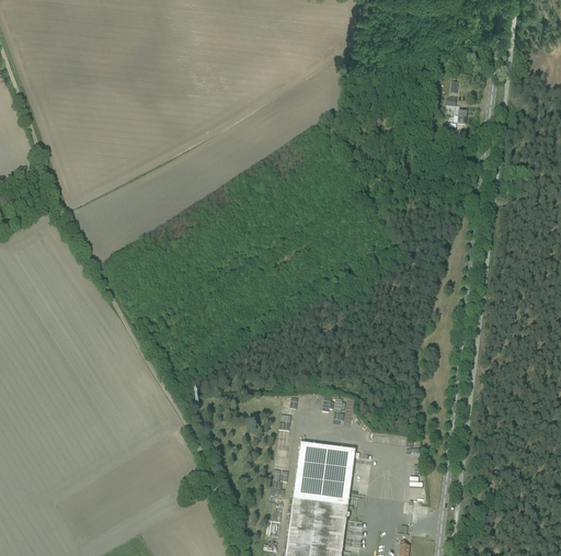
[(456,102),(454,113),(466,115),(467,108),(459,106),(459,103),(456,102)]
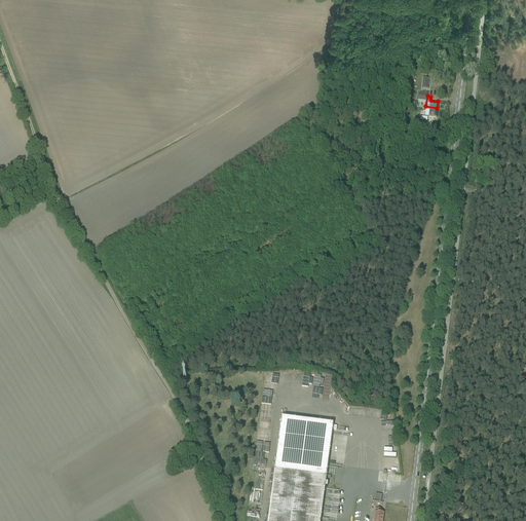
[(427,113),(437,114),(437,108),(425,106),(425,112),(420,112),(420,116),(427,116),(427,113)]
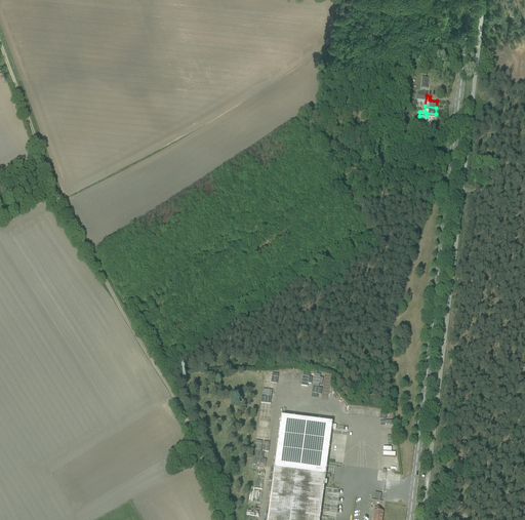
[(416,125),(414,125),(414,121),(403,119),(402,124),(388,122),(388,126),(416,129),(416,125)]
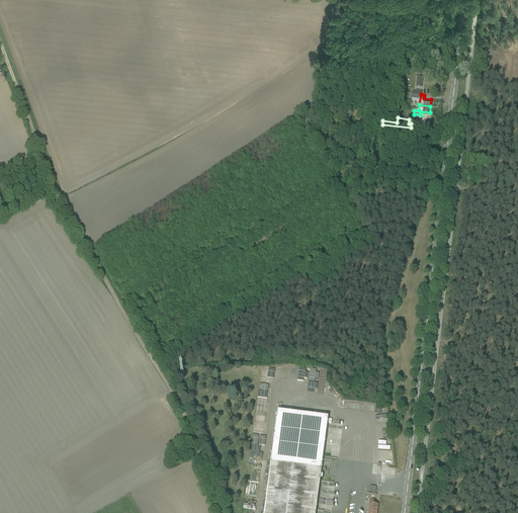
[(279,370),(279,373),(286,373),(286,361),(280,361),(280,364),(276,364),(276,370),(279,370)]
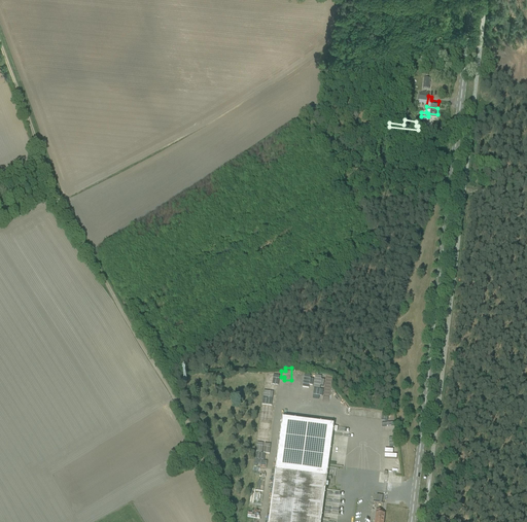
[(274,383),(275,369),(266,369),(266,375),(265,375),(264,405),(260,404),(260,411),(267,411),(266,414),(274,415),(274,401),(272,401),(272,397),(276,397),(276,390),(273,390),(273,383),(274,383)]
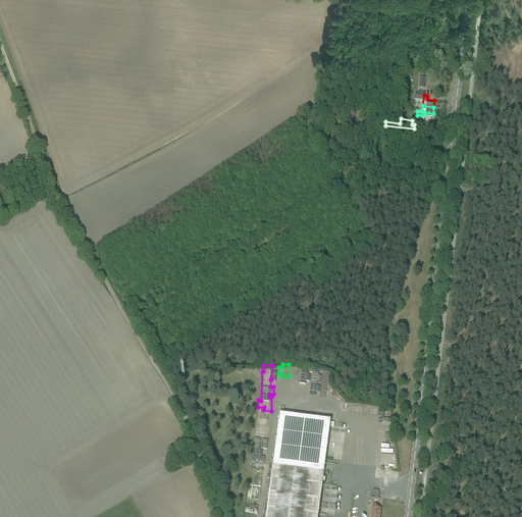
[(297,378),(310,380),(311,374),(309,374),(310,367),(298,365),(297,371),(299,371),(297,378)]
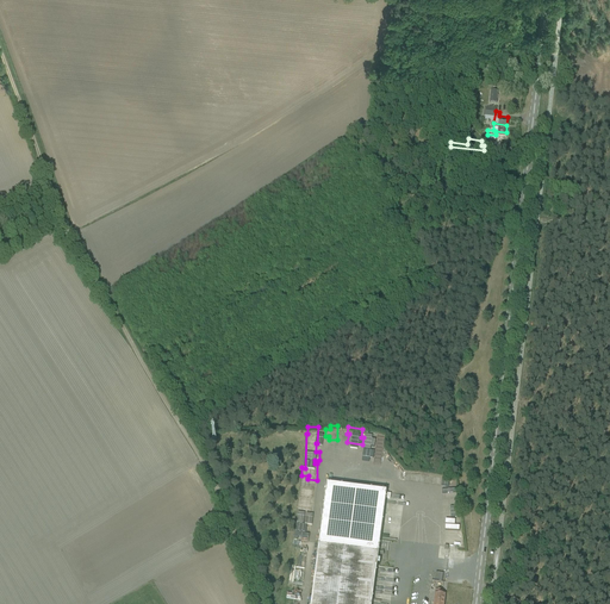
[(371,603),(377,559),(380,559),(380,554),(378,554),(379,546),(386,486),(327,479),(310,603),(371,603)]
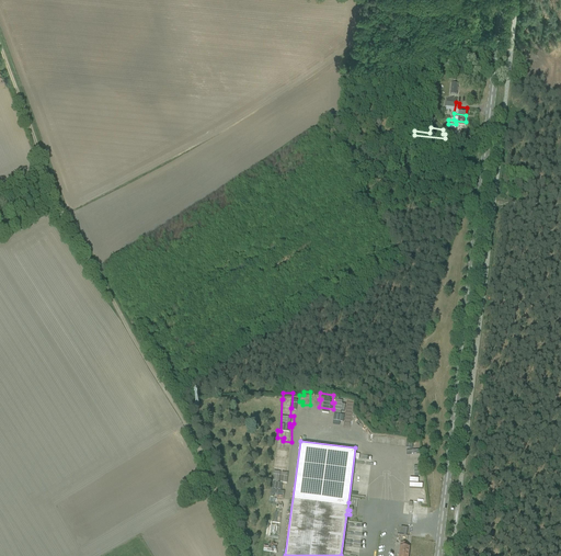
[(285,460),(286,452),(275,451),(274,462),(277,463),(276,466),(288,467),(288,460),(285,460)]
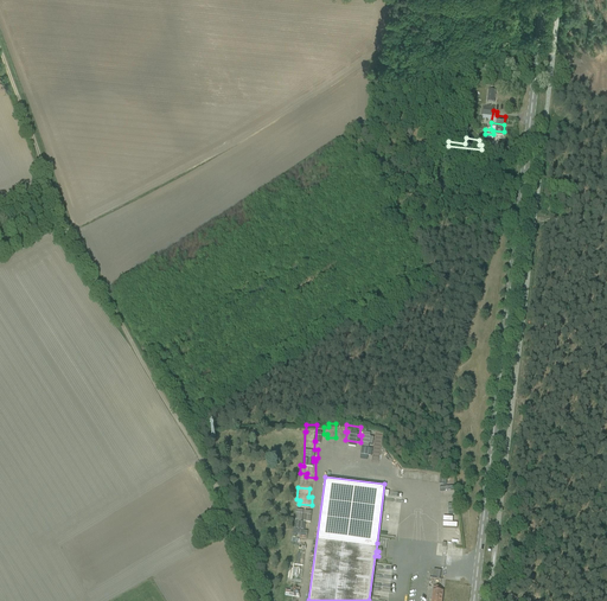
[(442,587),(440,587),(440,582),(434,582),(432,599),(436,599),(435,600),(438,600),(440,600),(441,600),(442,587)]
